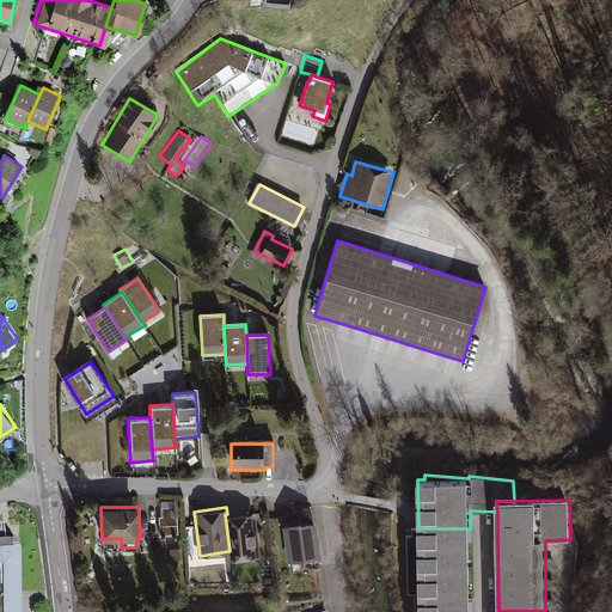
[(254,512),(227,514),(225,514),(230,551),(227,551),(228,560),(259,556),(254,512)]
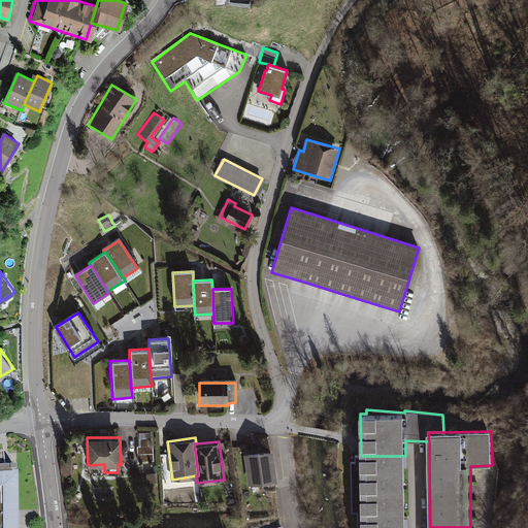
[(153,444),(138,446),(139,461),(154,460),(153,444)]
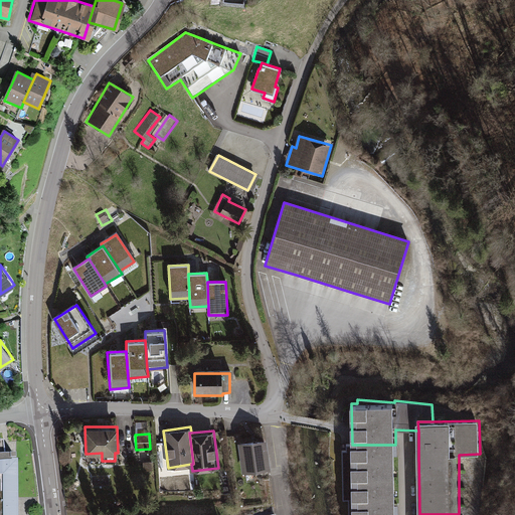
[(267,439),(238,443),(241,472),(271,469),(267,439)]
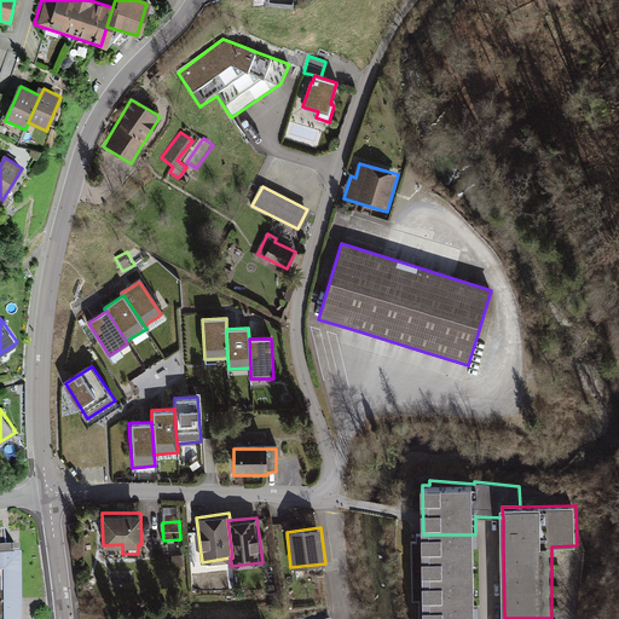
[(476,618),(475,534),(423,534),(417,534),(417,541),(411,541),(412,601),(421,601),(420,618),(476,618)]
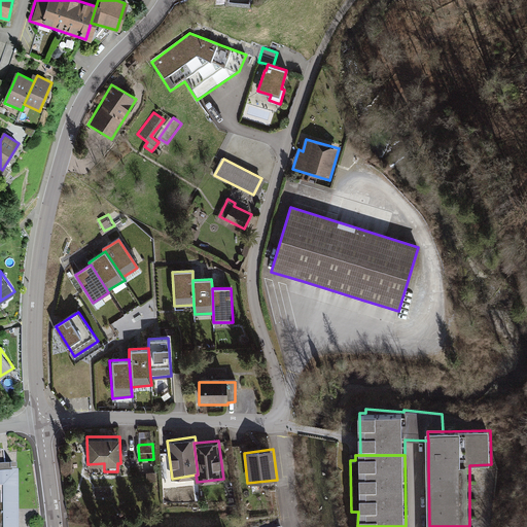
[(0,526),(22,526),(22,470),(22,466),(15,466),(0,465),(0,526)]
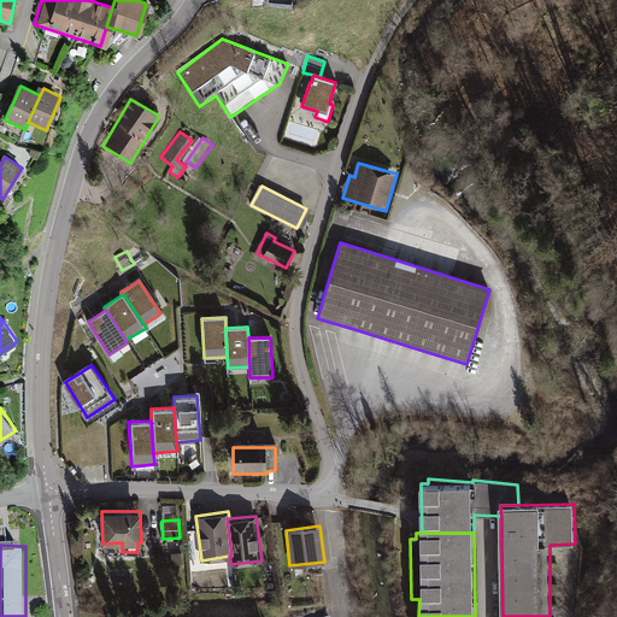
[(182,551),(171,551),(172,563),(183,562),(182,551)]
